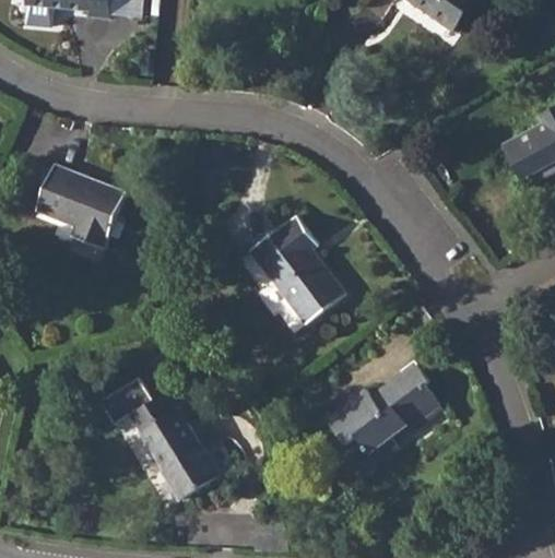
[(108,19),(109,16),(109,0),(24,0),(24,4),(87,9),(87,18),(108,19)]
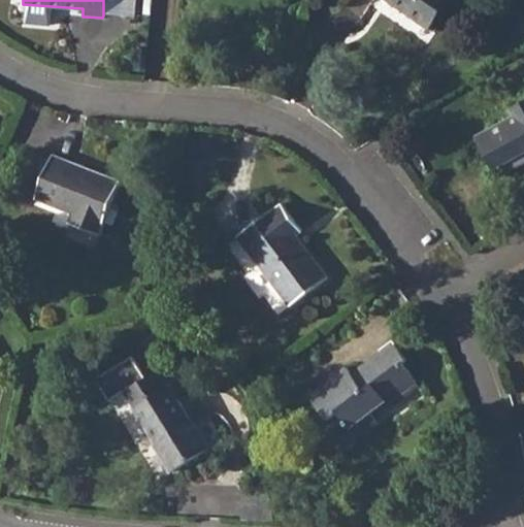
[(386,0),(427,29),(446,0),(386,0)]
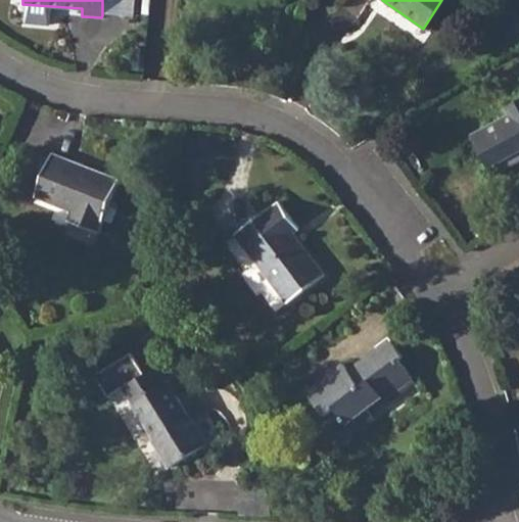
[(508,116),(470,137),(490,175),(518,159),(518,99),(504,107),(508,116)]
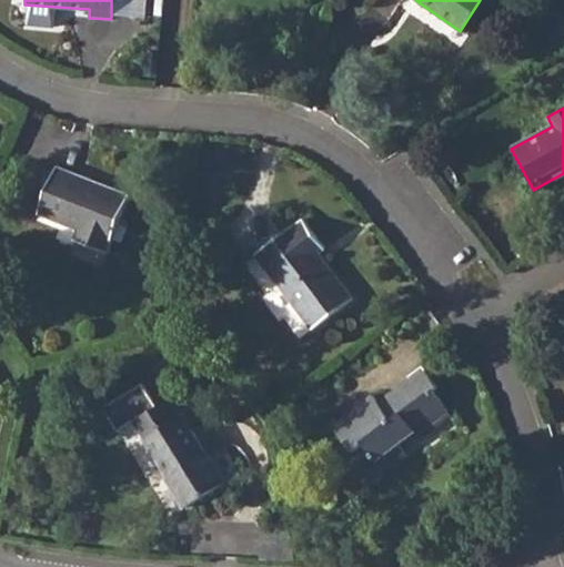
[(54,169),(36,214),(76,230),(71,241),(103,254),(127,196),(54,169)]
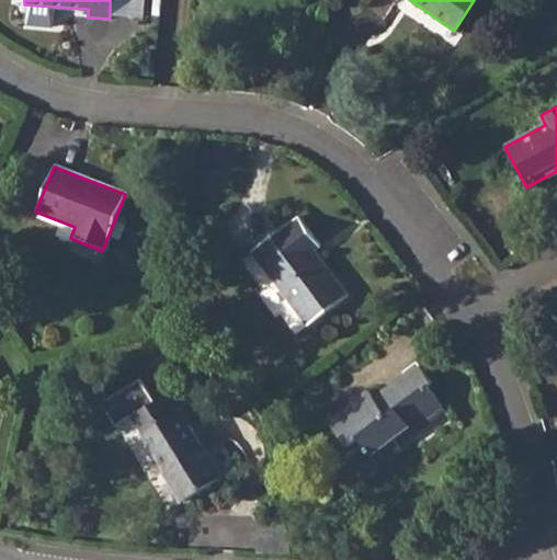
[(288,223),(250,252),(306,326),(344,297),(309,251),(317,246),(297,219),(290,225),(288,223)]
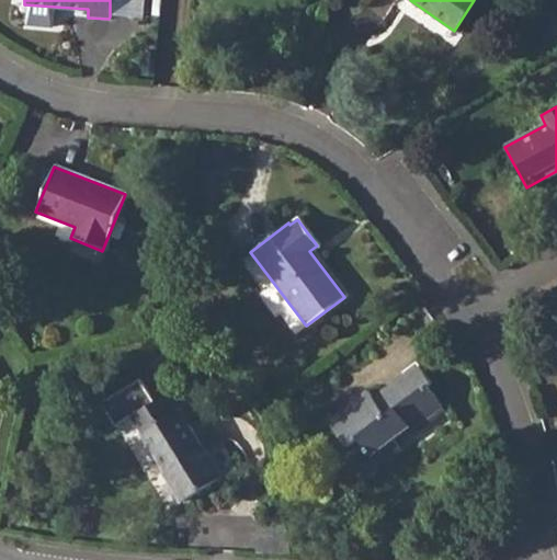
[(357,440),(365,449),(376,463),(396,447),(391,442),(407,430),(410,434),(441,409),(425,388),(430,384),(417,367),(373,401),(365,392),(327,422),(347,448),(357,440)]
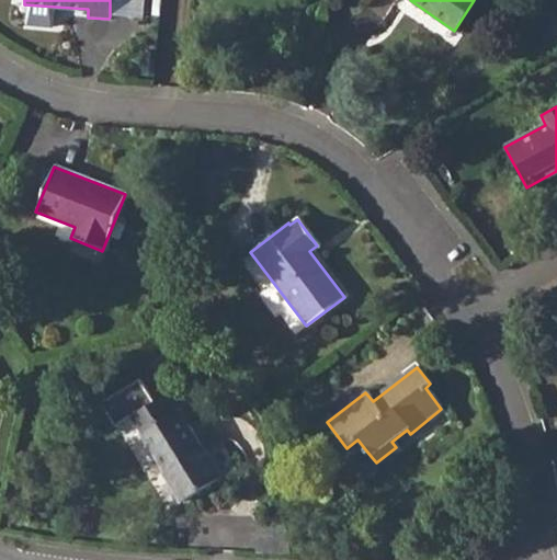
[(166,395),(128,418),(162,471),(160,473),(179,503),(222,477),(202,447),(200,448),(166,395)]
